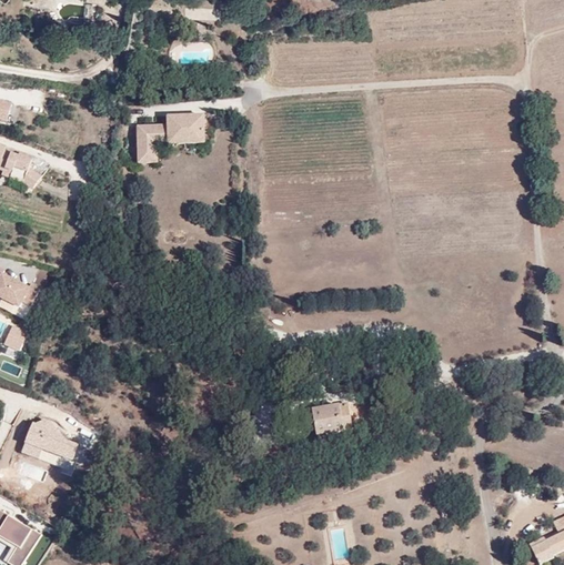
[(0,117),(10,120),(17,100),(0,94),(0,117)]
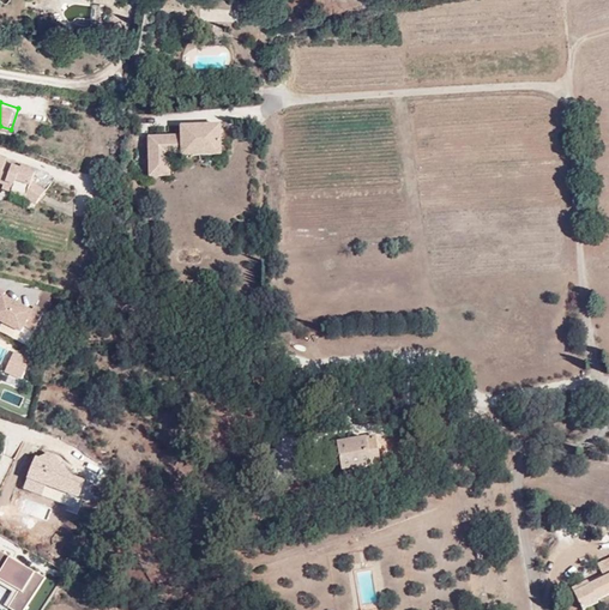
[(22,126),(25,110),(18,109),(14,125),(22,126)]
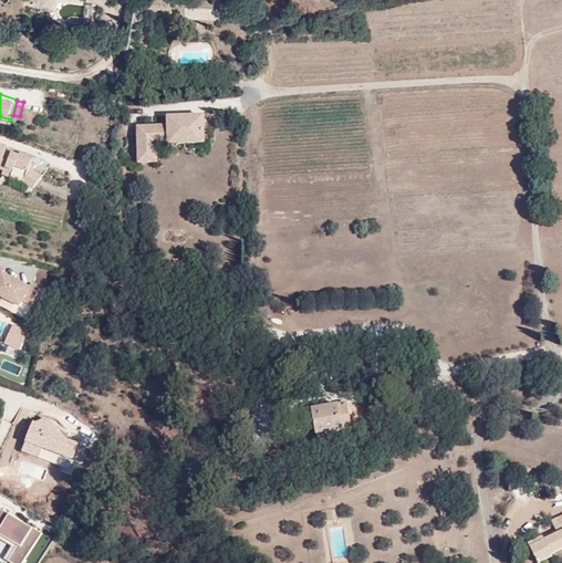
[(204,112),(165,113),(166,122),(134,124),(136,163),(159,162),(158,145),(205,144),(204,112)]
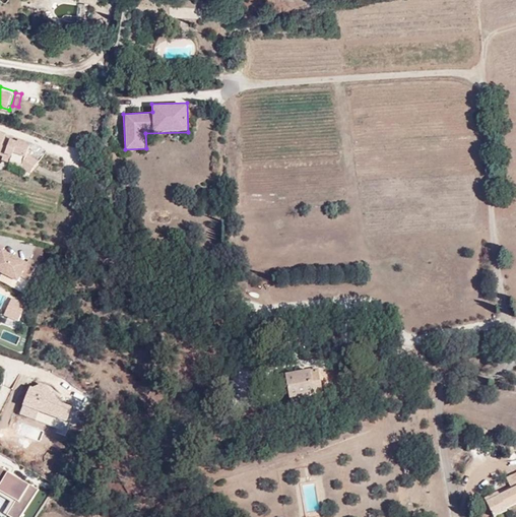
[(10,155),(8,163),(24,168),(30,173),(41,158),(29,150),(30,144),(14,140),(12,145),(3,143),(6,131),(0,129),(0,157),(1,153),(10,155)]
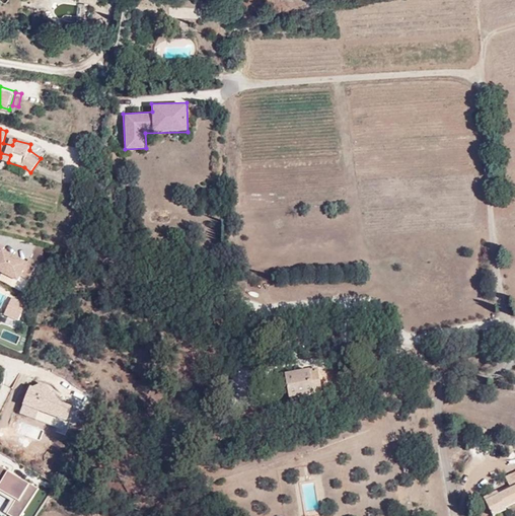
[(0,157),(0,159),(8,162),(10,155),(1,153),(0,157)]
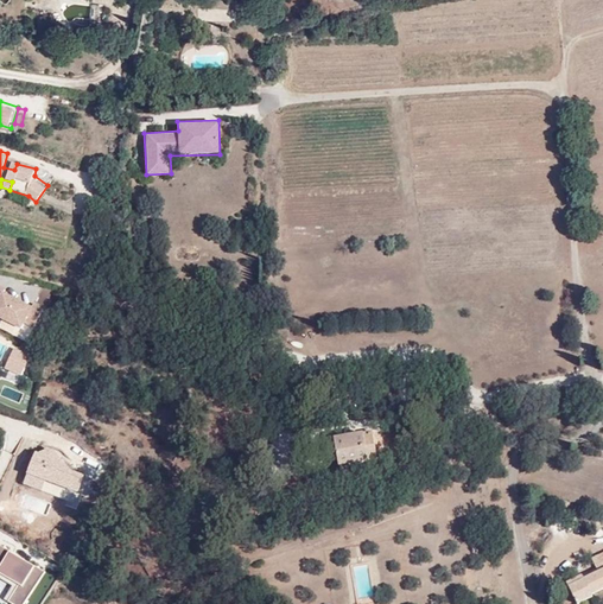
[(43,306),(33,302),(31,305),(4,291),(5,287),(0,284),(0,316),(21,328),(25,320),(33,325),(43,306)]
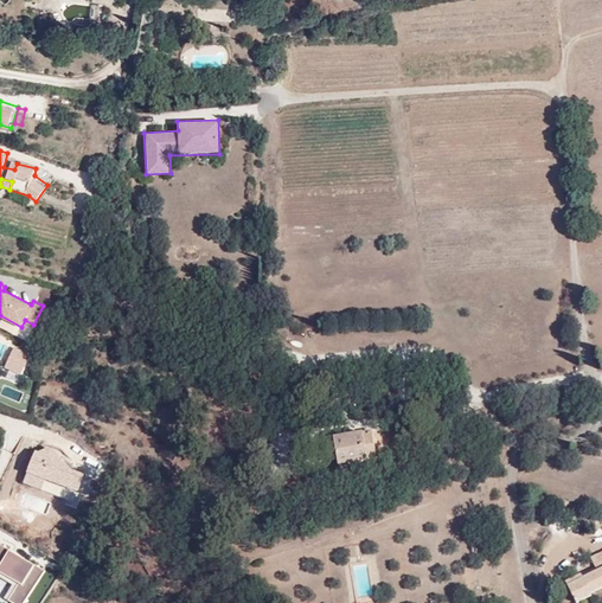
[(30,352),(14,345),(5,365),(21,372),(30,352)]
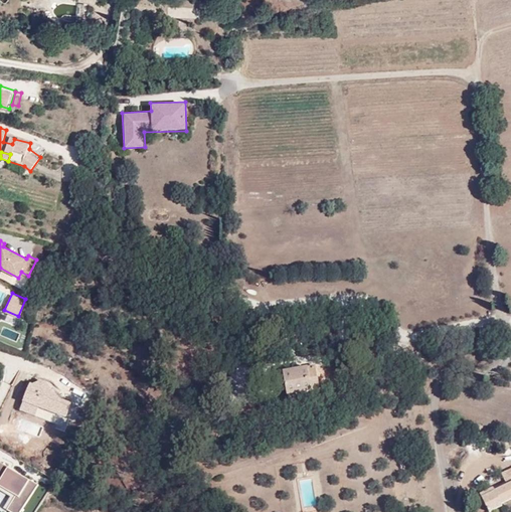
[(19,338),(22,330),(7,324),(4,332),(19,338)]
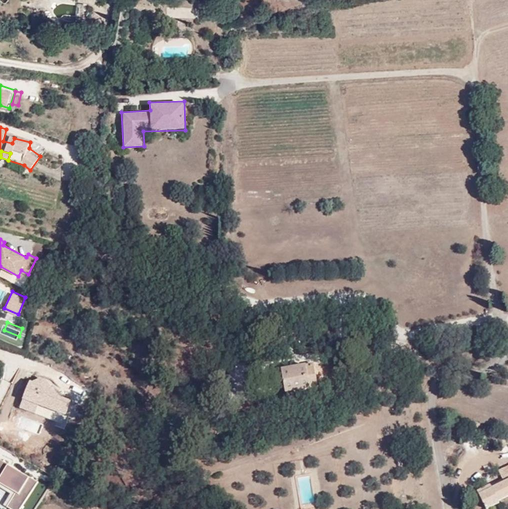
[(301,363),(267,369),(271,391),(305,387),(301,363)]
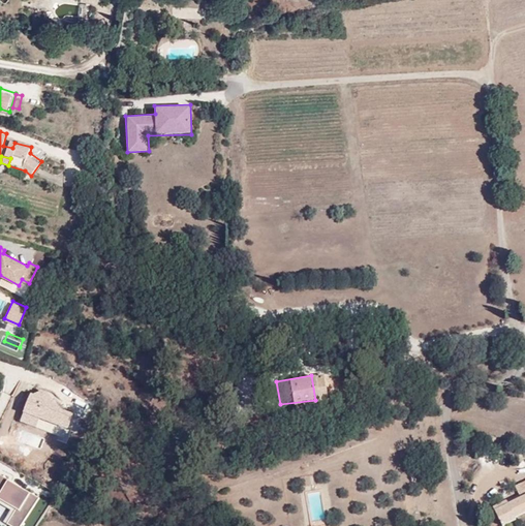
[(0,490),(2,491),(0,495),(0,499),(14,506),(7,521),(18,525),(25,525),(41,492),(0,471),(0,490)]
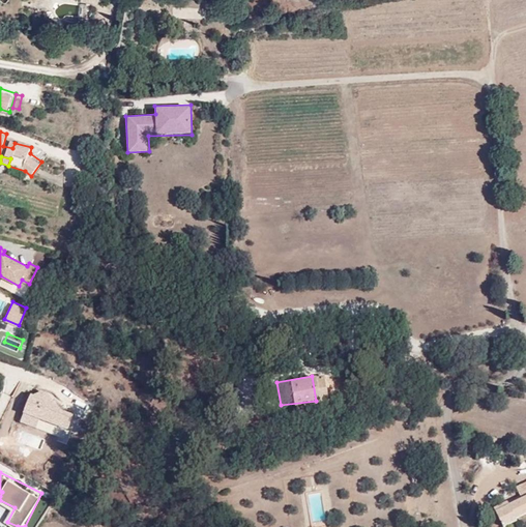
[(525,481),(518,485),(523,498),(496,509),(504,526),(519,520),(517,517),(525,513),(525,481)]
